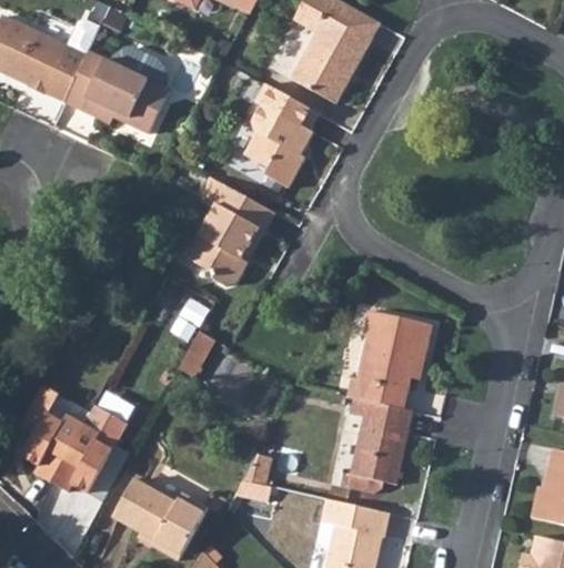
[(219,7),(235,16),(243,0),(164,0),(178,7),(180,0),(203,0),(219,8),(219,7)]
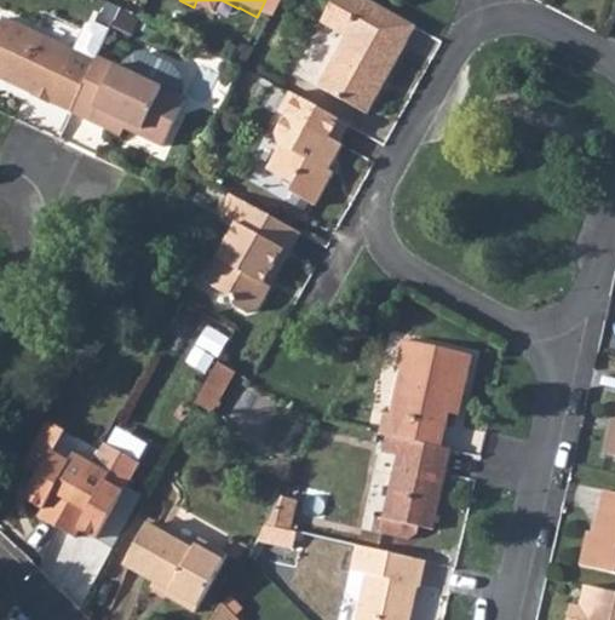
[(340,35),(311,85),(362,112),(411,26),(365,0),(329,0),(323,11),(346,26),(340,35)]
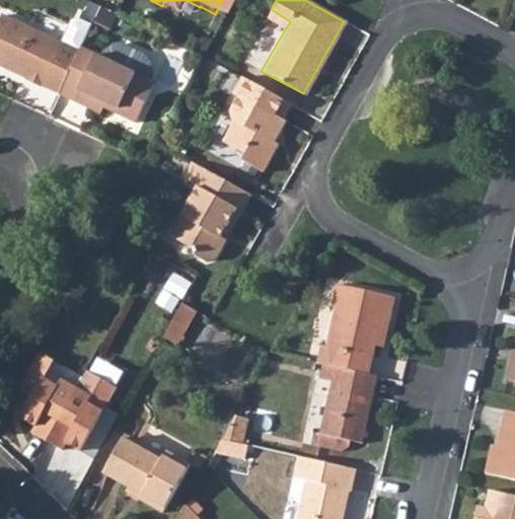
[(271,9),(266,19),(271,22),(285,29),(290,21),(271,9)]
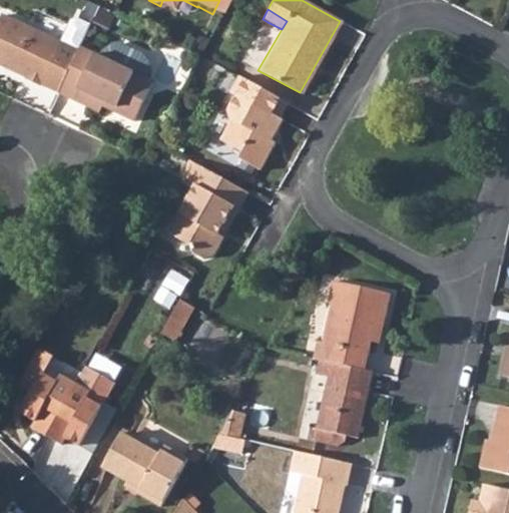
[(69,42),(79,22),(67,16),(62,17),(51,38),(0,13),(0,64),(47,88),(67,47),(69,42)]
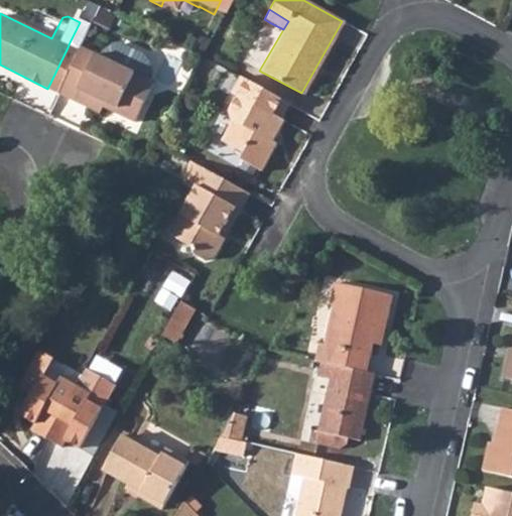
[(112,39),(101,41),(92,46),(89,52),(70,42),(68,47),(47,89),(87,108),(92,98),(103,104),(101,108),(121,118),(141,78),(136,75),(139,70),(137,58),(132,49),(112,39)]
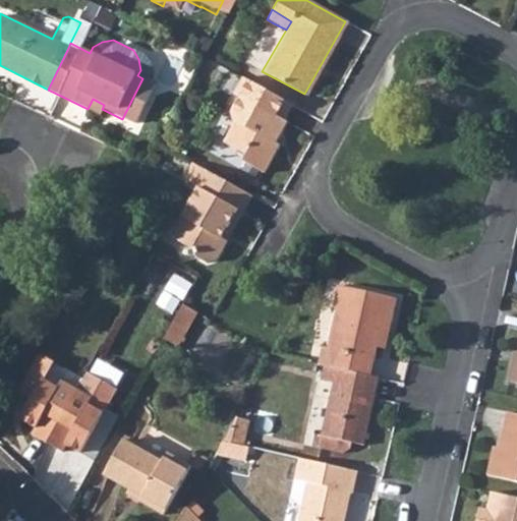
[(291,103),(238,74),(229,90),(237,95),(227,113),(228,120),(232,122),(221,141),(243,155),(239,161),(262,173),(278,147),(270,141),(273,136),(276,137),(285,122),(281,120),(291,103)]
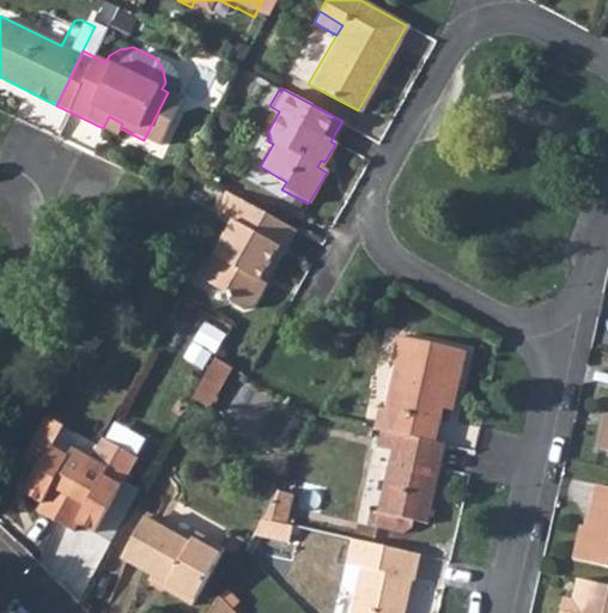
[(243,200),(232,219),(200,278),(214,285),(218,280),(229,286),(228,290),(232,303),(242,308),(251,305),(265,280),(261,278),(279,247),(283,249),(295,229),(243,200)]
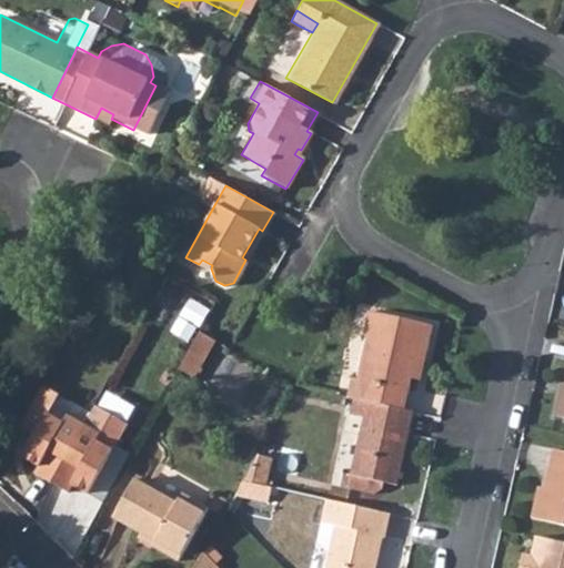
[(172,332),(191,341),(205,307),(188,298),(172,332)]
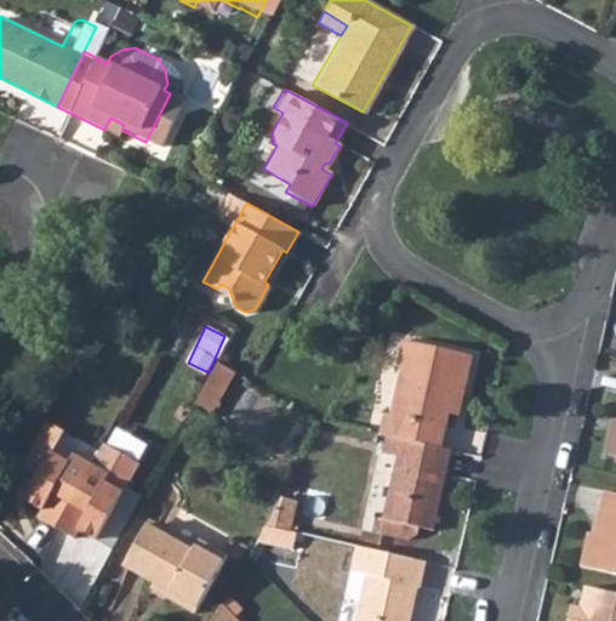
[(385,409),(380,432),(387,434),(440,446),(450,397),(462,399),(472,354),(401,337),(395,365),(400,365),(391,410),(385,409)]
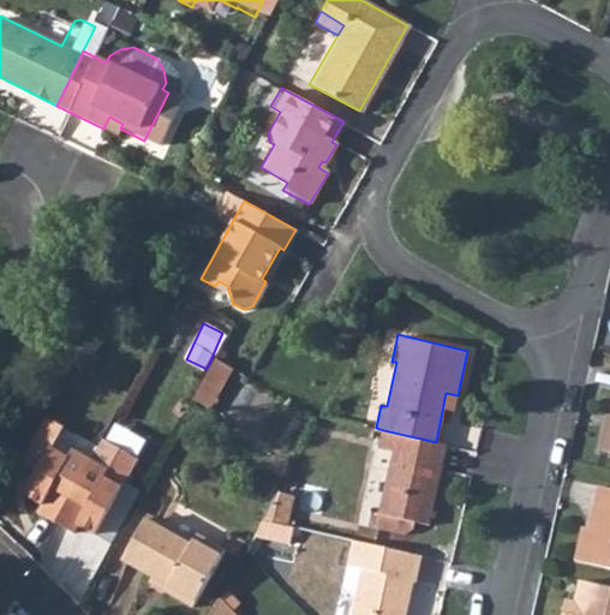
[(213,363),(192,400),(207,407),(226,370),(213,363)]
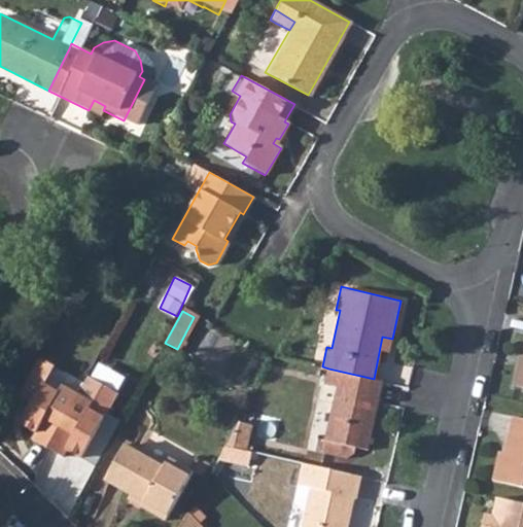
[(34,361),(12,401),(29,410),(20,428),(33,435),(30,442),(45,450),(63,459),(66,453),(80,461),(105,416),(117,393),(86,378),(76,396),(59,387),(56,393),(42,386),(51,370),(34,361)]
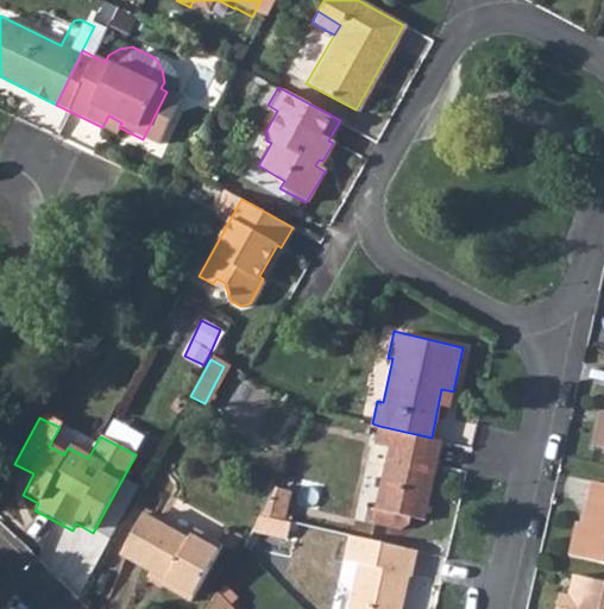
[(603,419),(597,418),(591,443),(603,445),(603,419)]
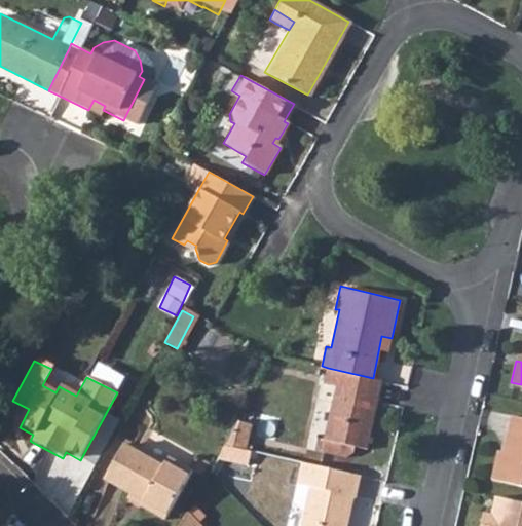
[(373,378),(328,368),(324,383),(336,386),(322,448),(344,453),(352,449),(355,442),(367,445),(382,380),(373,378)]
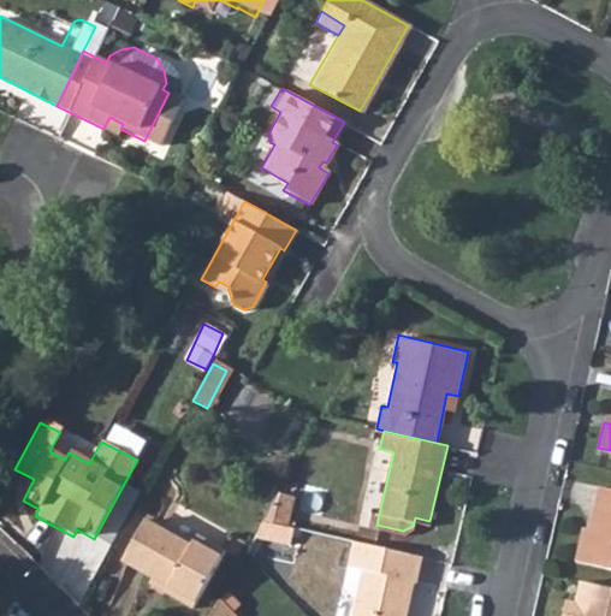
[(579,526),(573,557),(610,564),(610,486),(595,483),(591,504),(594,505),(589,527),(579,526)]
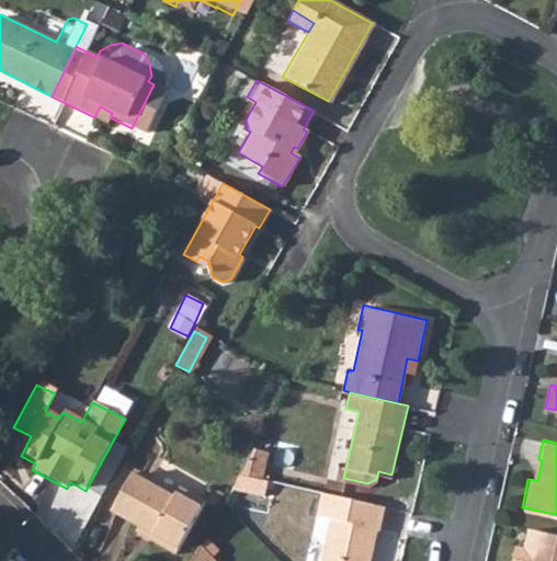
[(112,443),(86,491),(101,499),(126,450),(112,443)]
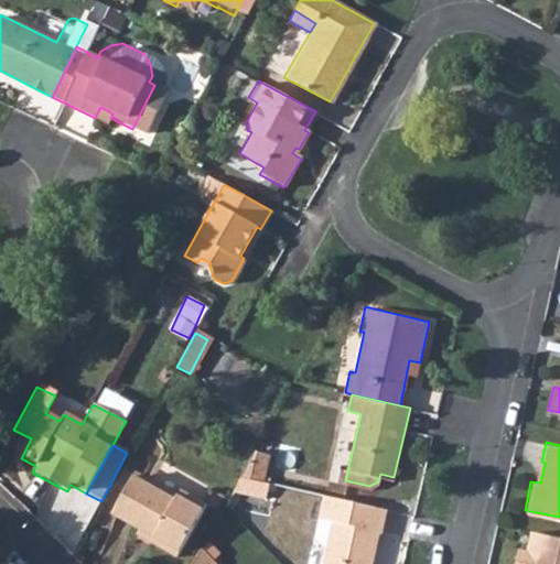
[(255,449),(240,475),(248,477),(264,480),(271,453),(255,449)]
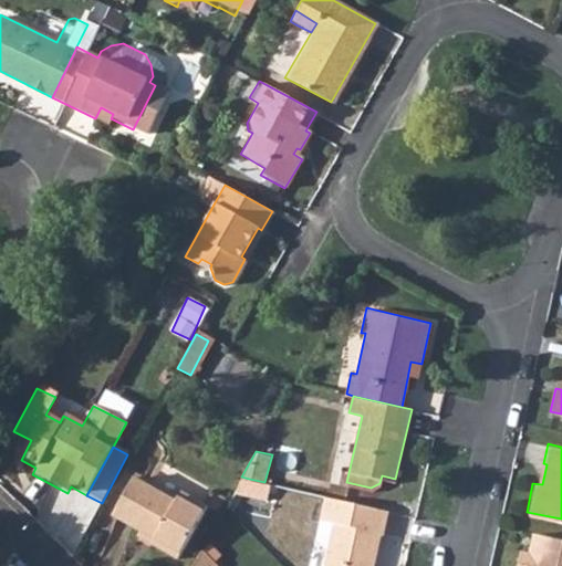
[(134,478),(114,516),(155,540),(153,544),(179,558),(209,505),(181,491),(176,500),(134,478)]
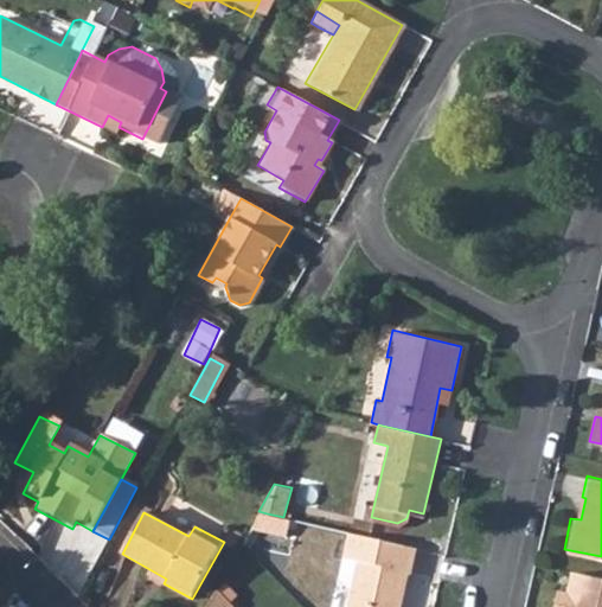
[(283,517),(267,513),(263,531),(287,536),(290,518),(283,517)]
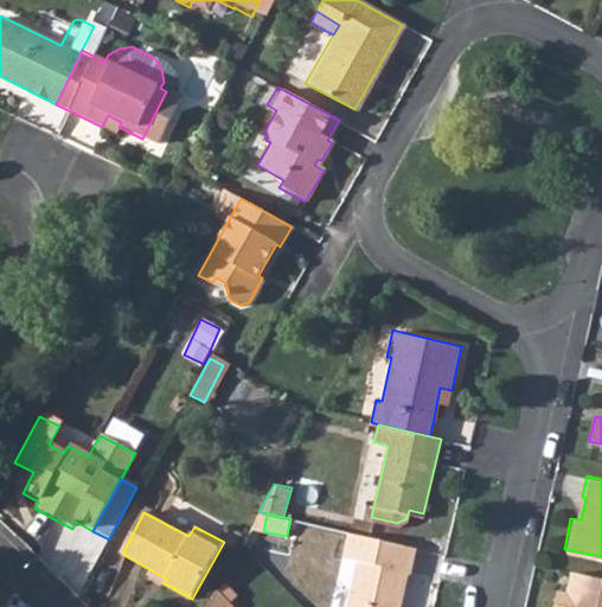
[(414,547),(346,531),(340,556),(353,560),(343,606),(397,606),(402,586),(397,585),(401,570),(408,572),(414,547)]
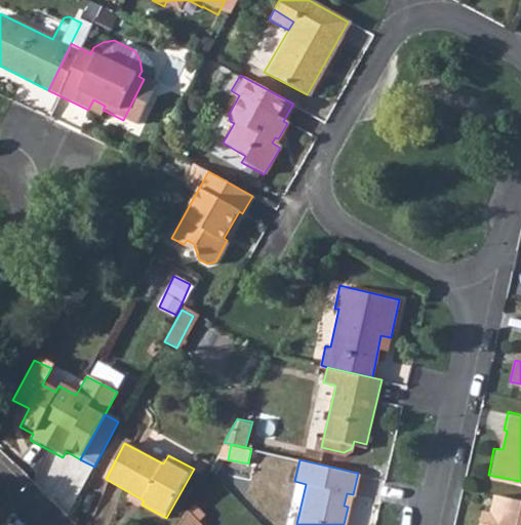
[(365,474),(359,493),(377,499),(384,480),(365,474)]
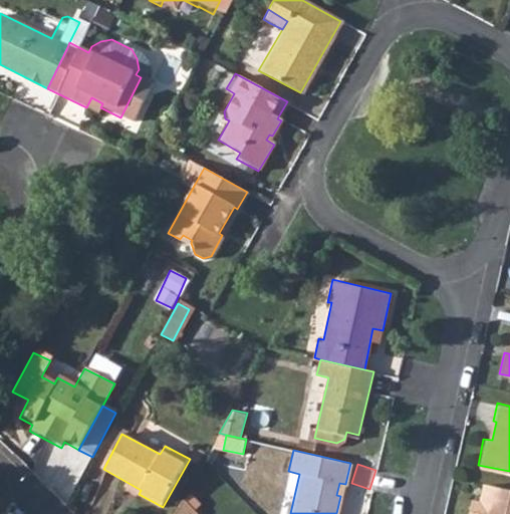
[(509,513),(509,488),(481,482),(477,498),(470,497),(466,513),(509,513)]
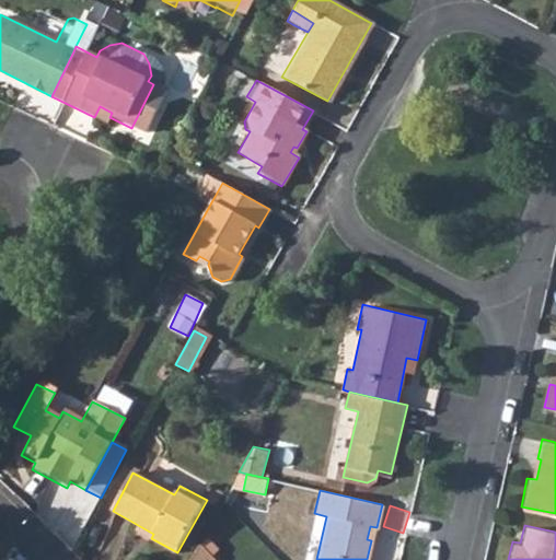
[(213,559),(199,545),(190,559),(213,559)]
